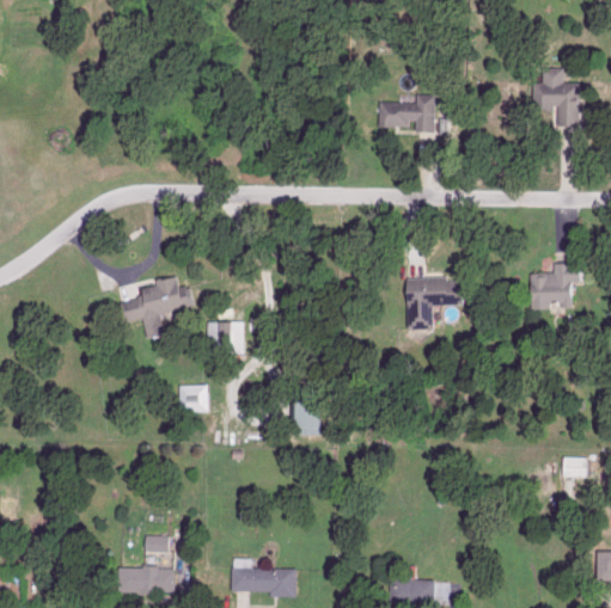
[(563,84),(563,69),(543,69),(543,84),(536,84),(535,111),(557,111),(557,127),(581,127),(582,84),(563,84)]
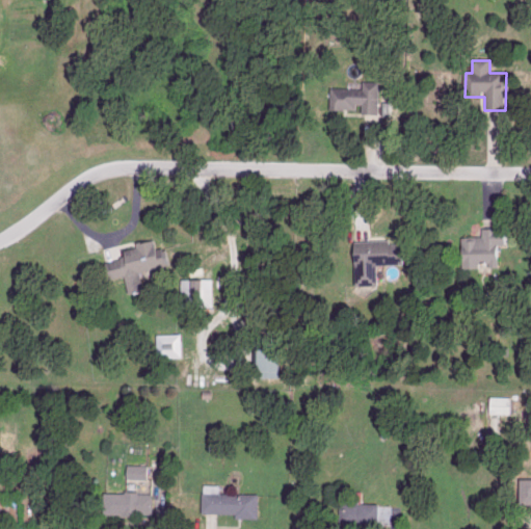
[(362,89),(329,89),(329,109),(361,109),(361,115),(380,115),(380,102),(378,102),(378,83),(362,83),(362,89)]
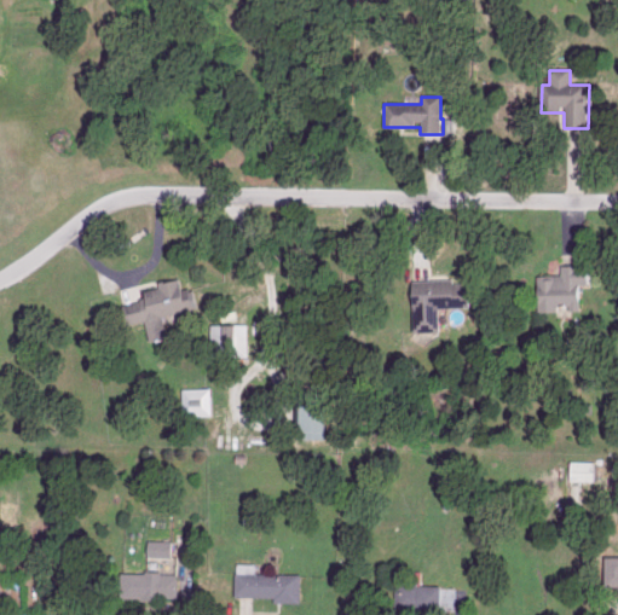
[(579,312),(579,285),(587,285),(588,267),(560,267),(560,279),(536,278),(535,311),(579,312)]
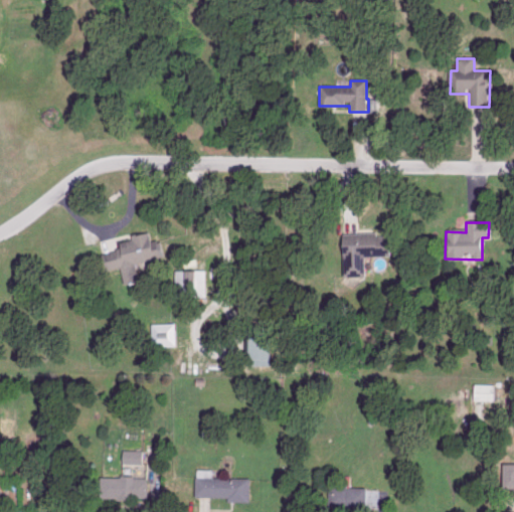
[(99,256),(103,273),(120,269),(123,286),(140,283),(136,264),(164,258),(161,242),(152,244),(150,232),(129,236),(130,240),(118,243),(120,251),(99,256)]
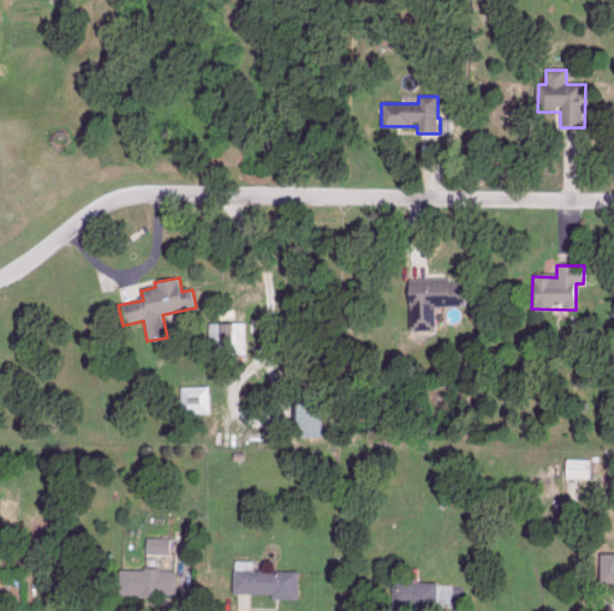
[(434,307),(469,306),(469,280),(405,282),(407,331),(435,330),(434,307)]
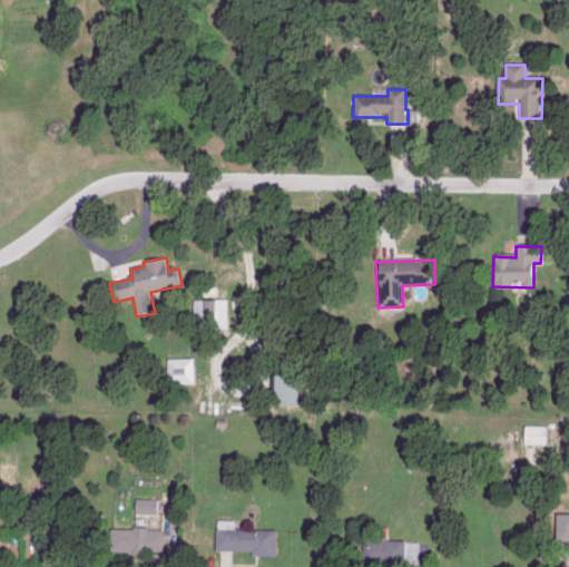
[(226,331),(227,301),(194,301),(194,331),(226,331)]
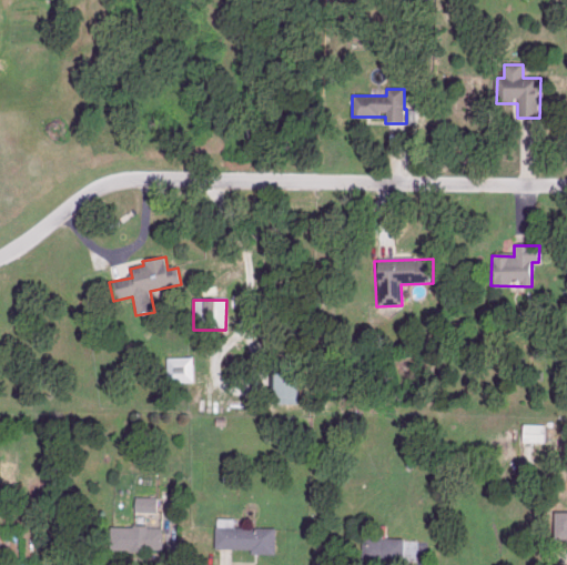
[(166,359),(166,383),(193,383),(192,357),(166,359)]
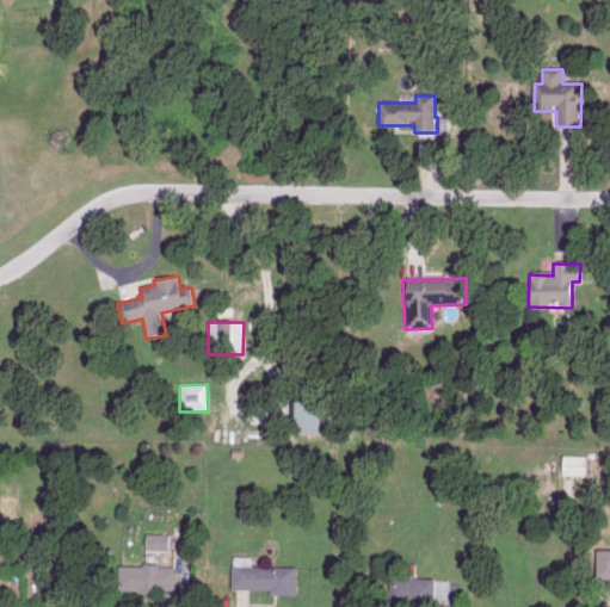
[(316,397),(290,397),(289,435),(316,435),(316,397)]
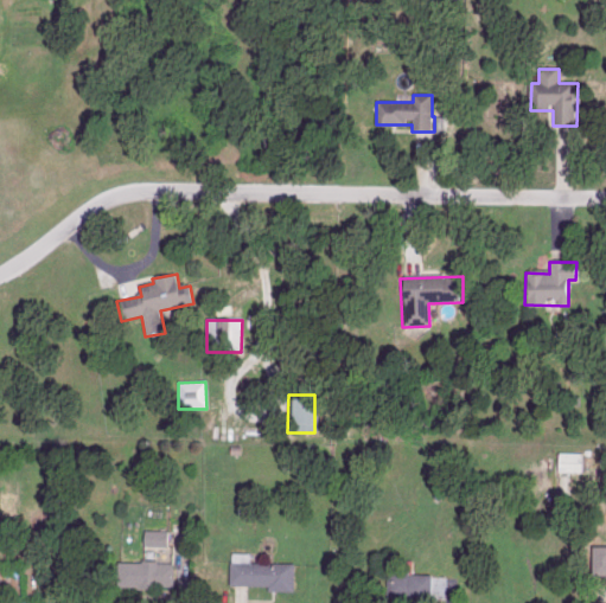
[(581,454),(557,454),(557,473),(581,474),(581,454)]
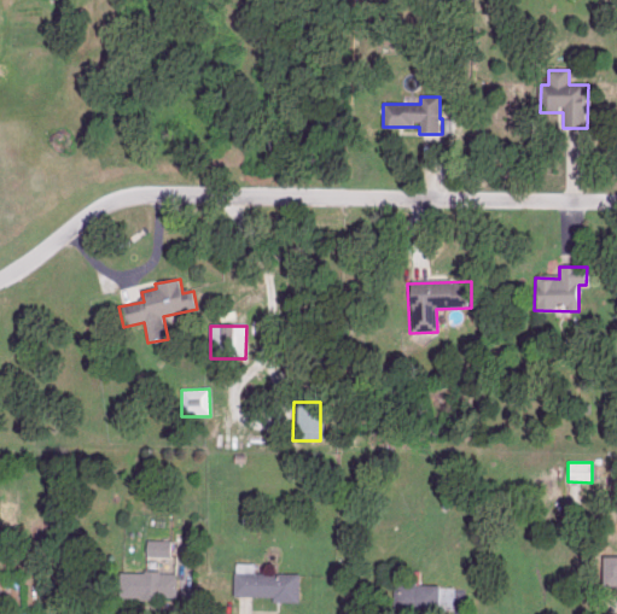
[(172,542),(146,542),(147,559),(172,559),(172,542)]
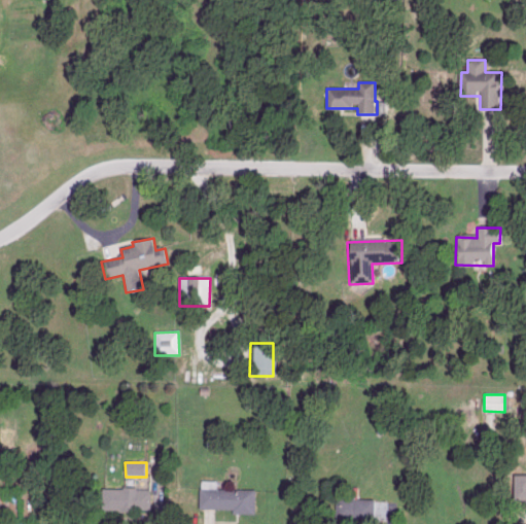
[(233,511),(233,515),(253,515),(254,491),(216,490),(217,482),(200,482),(199,510),(233,511)]
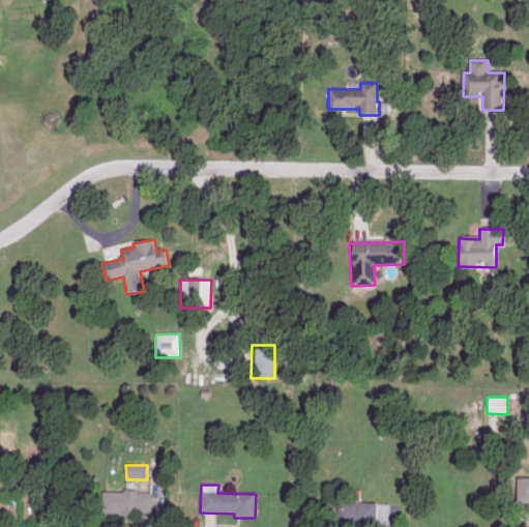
[(152,516),(152,493),(103,492),(103,515),(152,516)]
